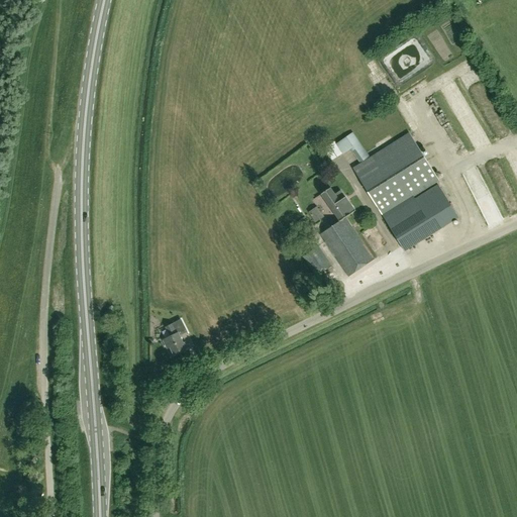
[(448,130),(454,126),(436,98),(431,101),(448,130)]
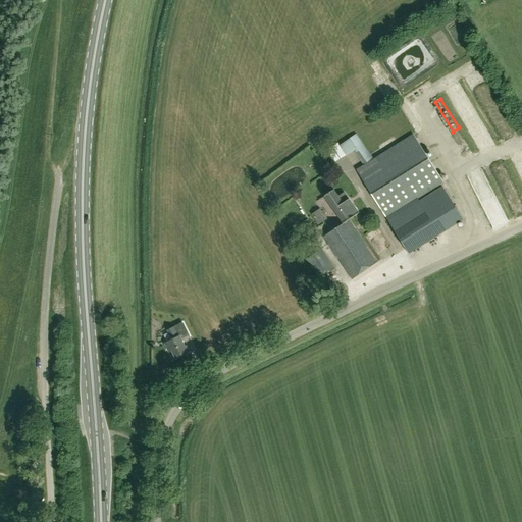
[(356,134),(347,140),(354,150),(363,144),(356,134)]
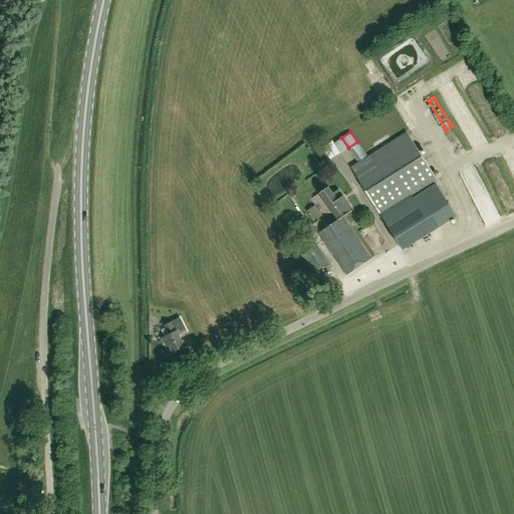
[(409,133),(351,167),(402,249),(456,216),(436,183),(413,198),(411,195),(437,179),(409,133)]
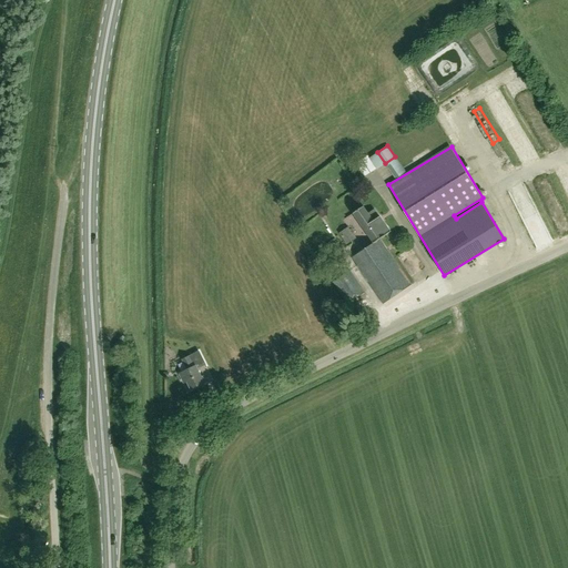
[(364,175),(376,168),(367,156),(356,164),(364,175)]
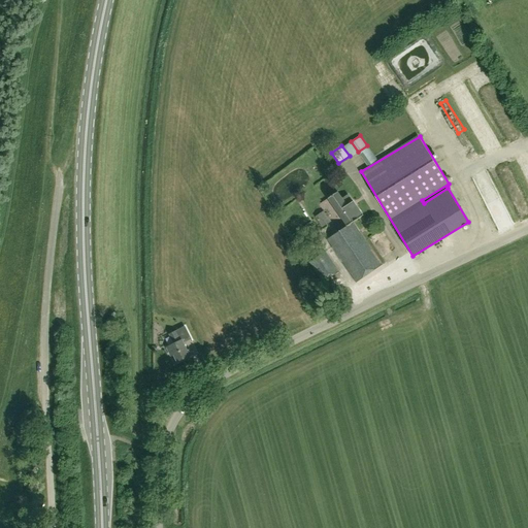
[(328,240),(356,283),(382,265),(354,222),(363,216),(350,194),(342,198),(339,193),(329,199),(348,227),(328,240)]
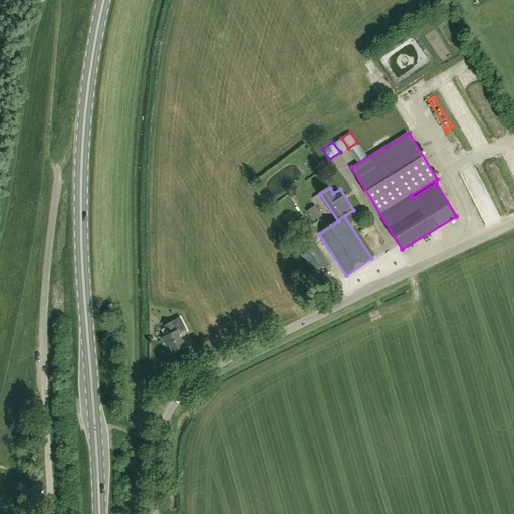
[(480,204),(489,222),(503,216),(495,197),(480,204)]
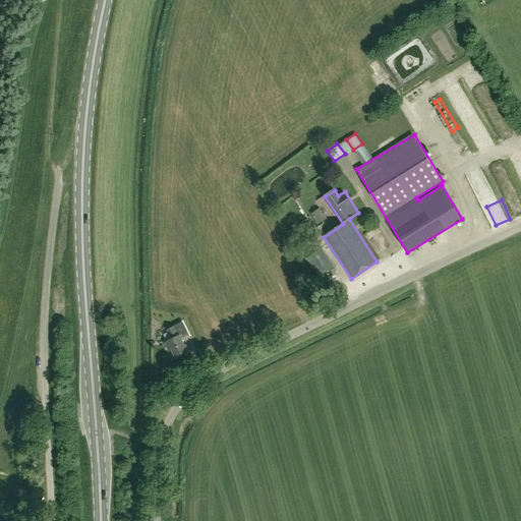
[(382,251),(390,246),(382,231),(373,236),(382,251)]
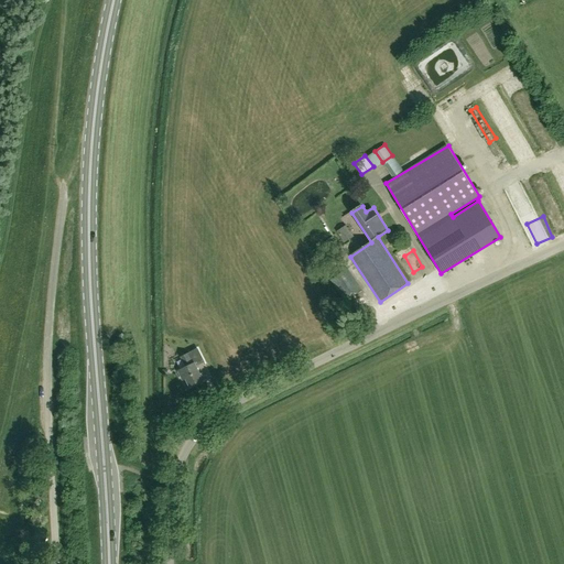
[(345,302),(362,291),(348,269),(332,280),(345,302)]
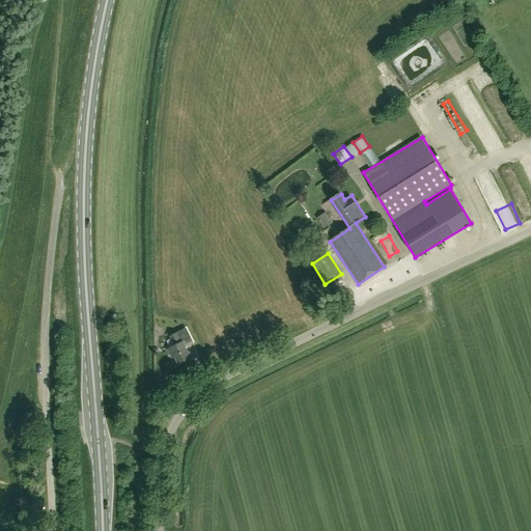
[(178,363),(191,358),(185,344),(193,341),(187,329),(171,336),(175,345),(168,348),(172,358),(175,356),(178,363)]
